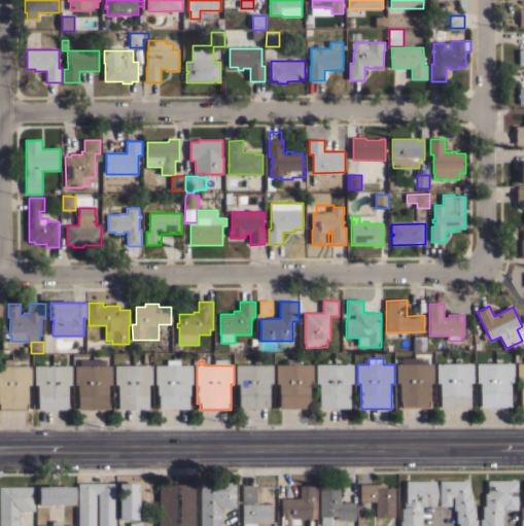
[(287,365),(287,359),(298,359),(298,361),(303,361),(303,364),(314,364),(314,384),(310,384),(311,409),(280,409),(280,384),(277,384),(277,365),(287,365)]
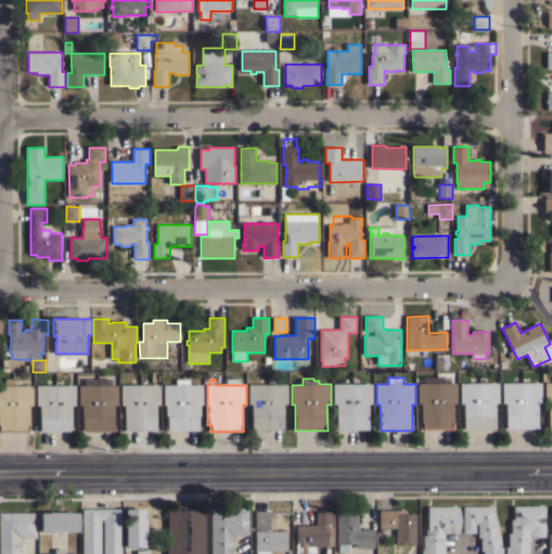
[(354,384),(354,378),(360,378),(360,384),(373,384),(373,404),(370,404),(370,430),(337,430),(337,404),(334,404),(334,384),(354,384)]
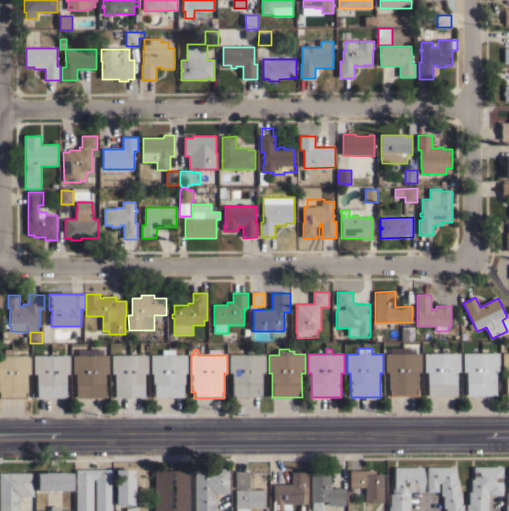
[(31,374),(28,374),(28,399),(0,399),(0,356),(5,356),(5,350),(14,350),(14,356),(31,356),(31,374)]
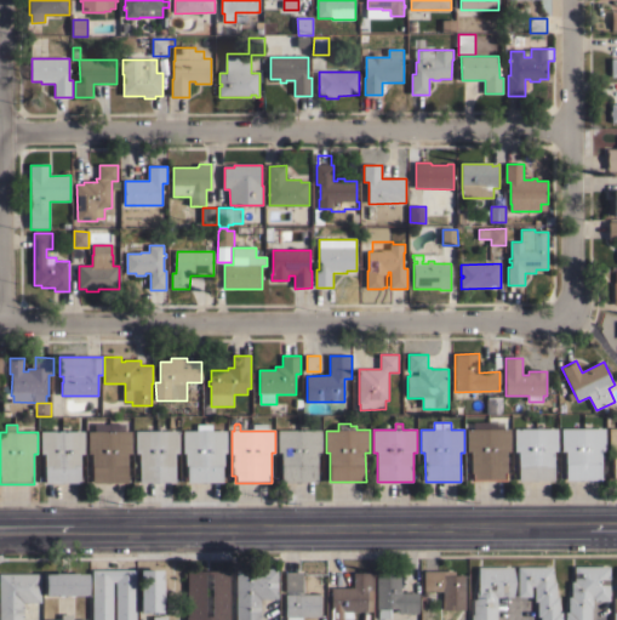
[(96,425),(110,425),(110,432),(112,432),(112,425),(126,425),(126,432),(133,432),(133,454),(129,454),(129,483),(93,483),(93,454),(89,454),(89,432),(96,432),(96,425)]
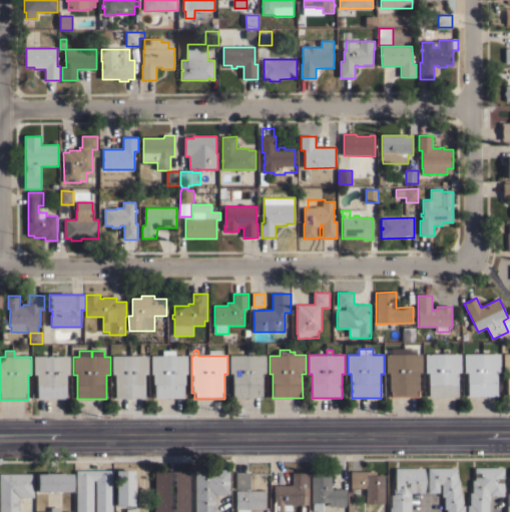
[(188,374),(184,375),(185,399),(155,399),(155,375),(152,375),(152,356),(163,356),(163,351),(176,351),(176,356),(188,356),(188,374)]
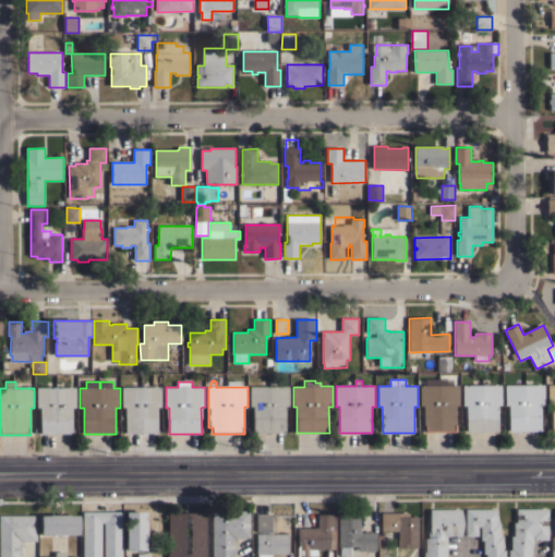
[(545,385),(545,406),(542,406),(542,432),(510,432),(510,406),(506,406),(506,385),(545,385)]
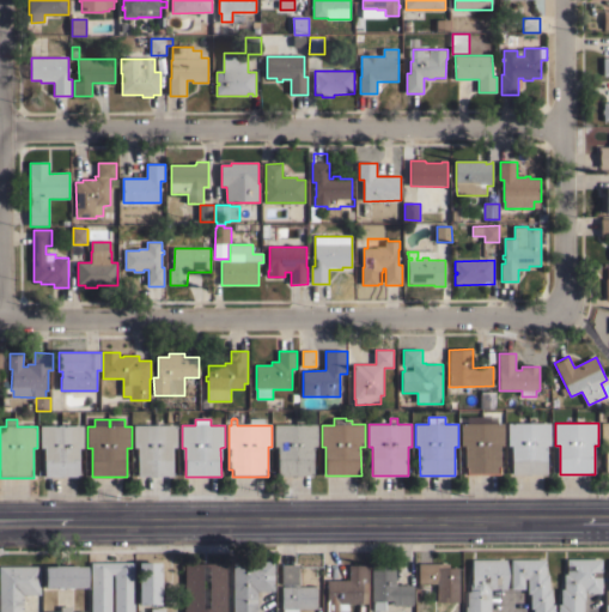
[(505,424),(505,446),(501,446),(501,476),(466,476),(466,446),(462,446),(462,424),(505,424)]
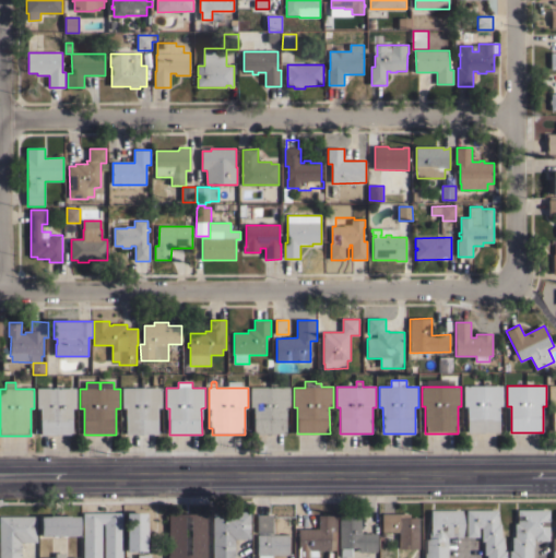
[(504,387),(504,406),(500,406),(500,432),(469,434),(469,406),(464,406),(464,387),(504,387)]
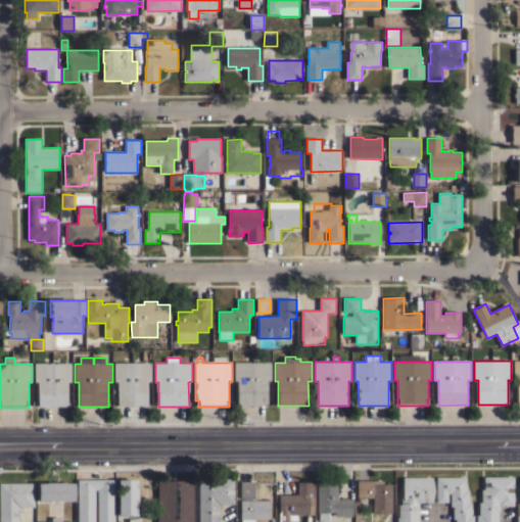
[(152,363),(152,382),(148,382),(149,407),(119,407),(119,382),(115,382),(115,364),(152,363)]
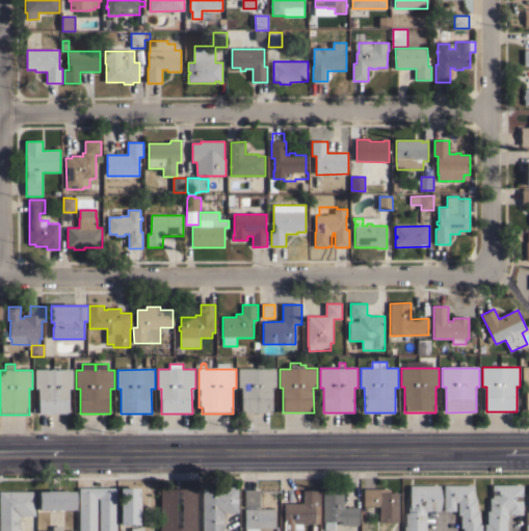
[(276,369),(276,388),(273,388),(273,413),(242,413),(242,388),(239,388),(239,369),(276,369)]
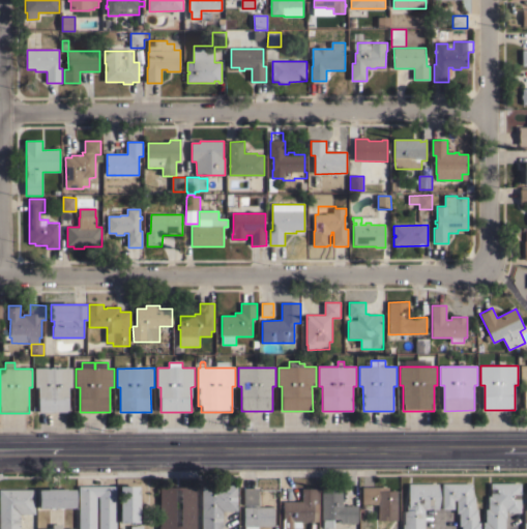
[(72,369),(72,387),(69,387),(69,412),(39,412),(39,387),(36,387),(36,369),(72,369)]
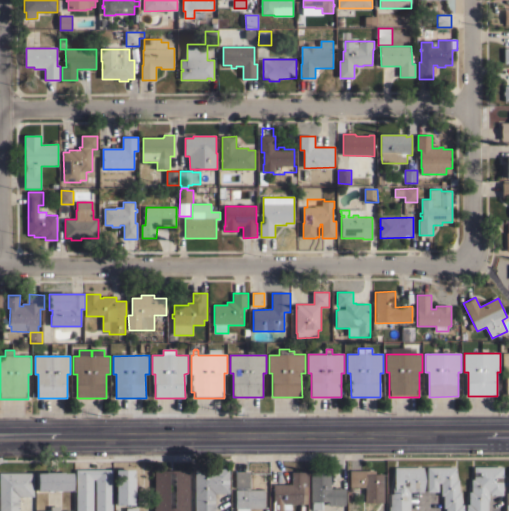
[(467,510),(467,505),(470,505),(470,492),(472,492),(472,480),(474,480),(474,467),(503,467),(504,496),(491,496),(491,494),(489,494),(489,501),(488,501),(488,510),(467,510)]
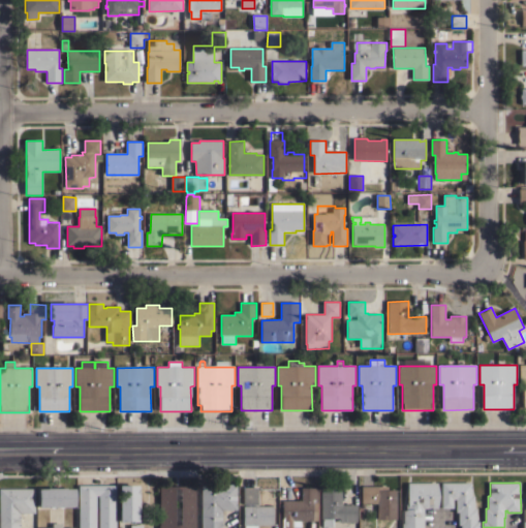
[(402,527),(402,524),(404,524),(404,510),(406,510),(406,503),(408,503),(407,497),(408,484),(438,484),(438,509),(425,509),(425,527),(402,527)]
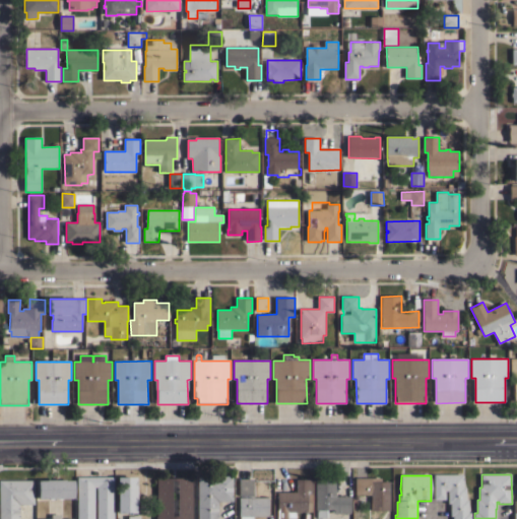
[(464,475),(464,488),(466,488),(466,500),(469,500),(469,513),(471,513),(471,518),(454,518),(454,517),(451,517),(451,504),(449,504),(449,499),(446,499),(446,500),(435,500),(435,475),(464,475)]
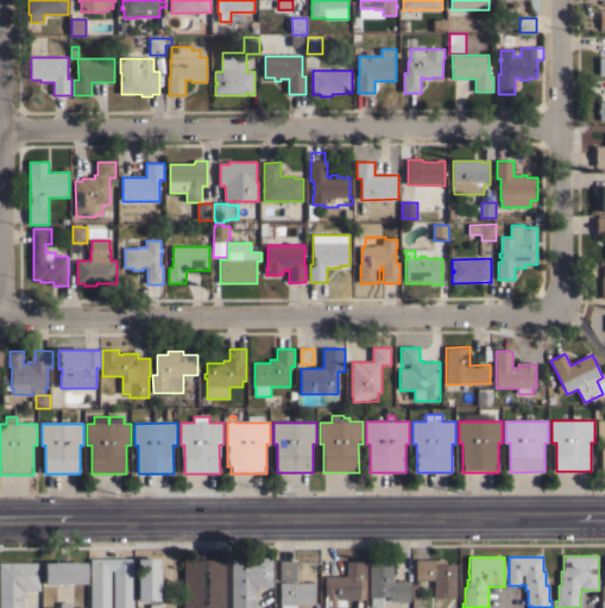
[(232,607),(232,558),(273,558),(273,588),(256,588),(256,607),(232,607)]
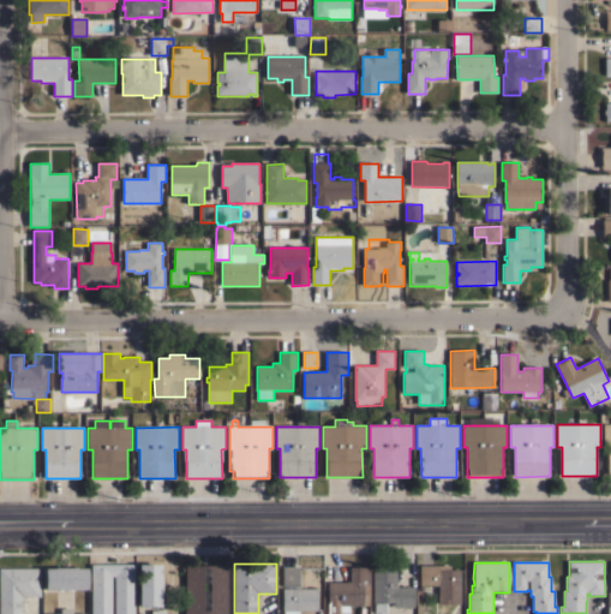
[(93,613),(93,565),(135,565),(135,613),(93,613)]
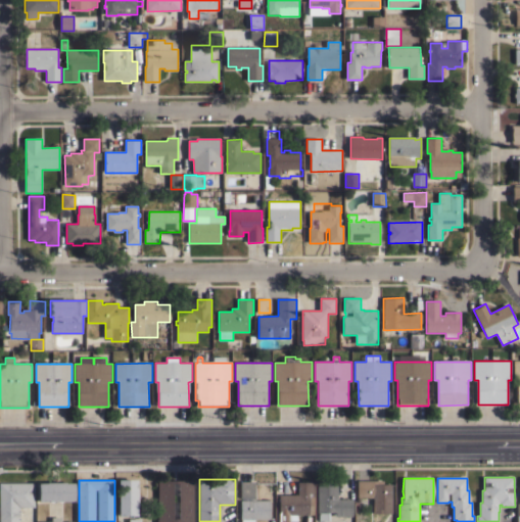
[(119,480),(137,480),(138,516),(119,517),(119,480)]
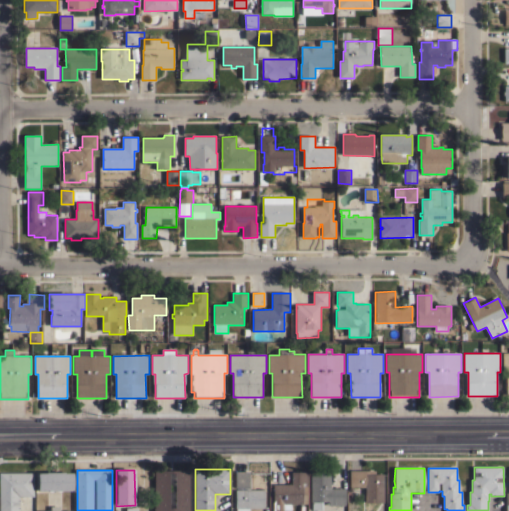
[(155,510),(155,508),(156,508),(155,471),(190,471),(189,510),(155,510)]
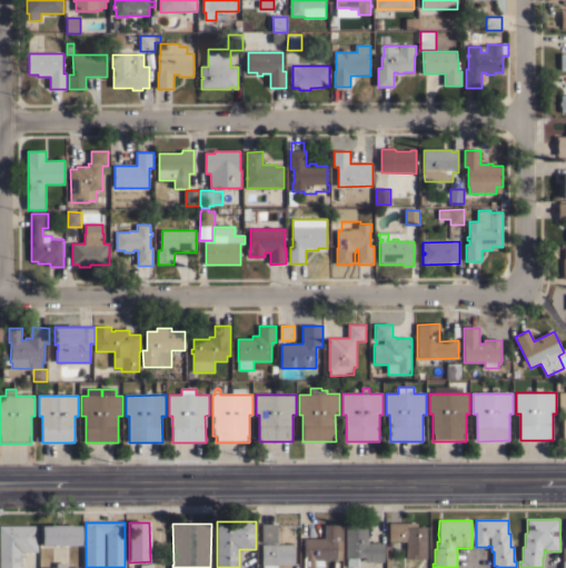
[(418,524),(418,528),(427,528),(427,559),(407,559),(407,542),(389,542),(389,524),(418,524)]
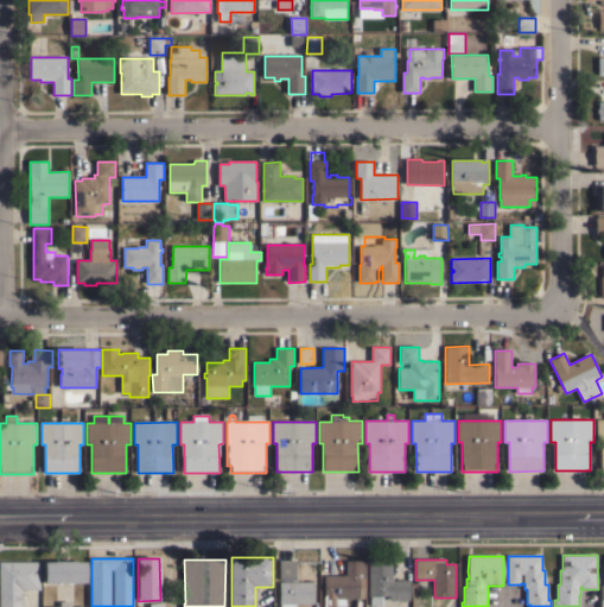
[(45,583),(45,563),(56,563),(56,562),(87,561),(88,583),(45,583)]
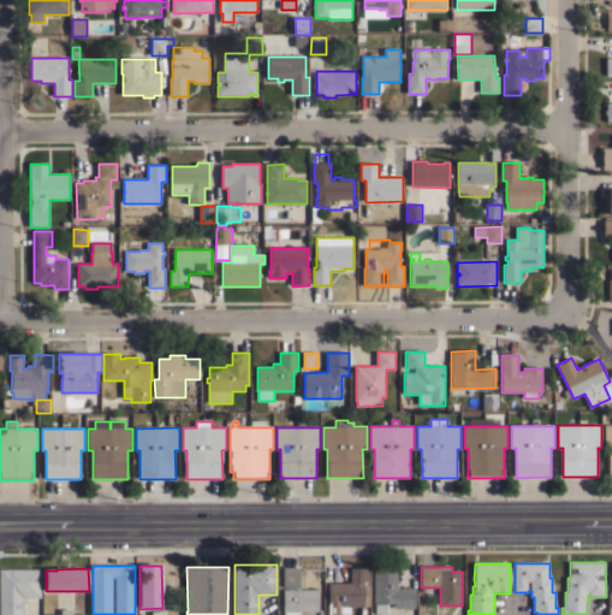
[(302,590),(319,590),(319,611),(301,613),(301,614),(285,614),(285,611),(284,611),(284,590),(297,590),(297,587),(284,587),(284,581),(281,581),(281,575),(284,575),(284,568),(302,568),(302,590)]
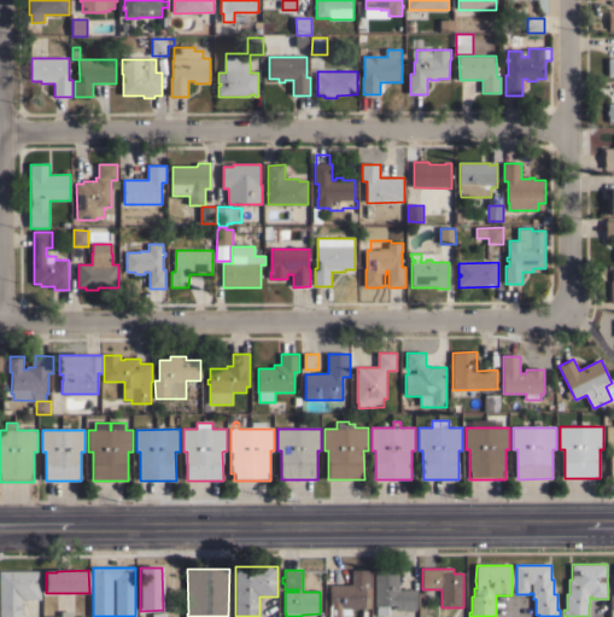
[(331,616),(331,586),(352,586),(352,570),(372,570),(372,609),(352,609),(351,616),(331,616)]
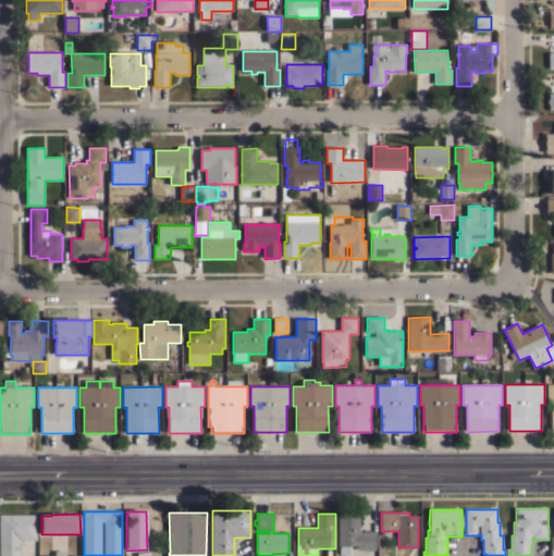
[(339,515),(360,514),(360,532),(377,532),(377,550),(358,551),(358,546),(351,546),(352,555),(341,555),(341,546),(340,546),(339,515)]
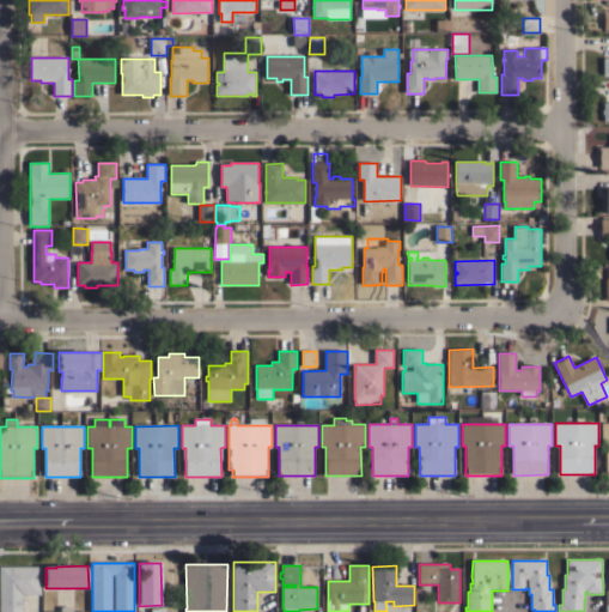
[(0,611),(0,567),(41,567),(41,595),(24,595),(24,611),(0,611)]
